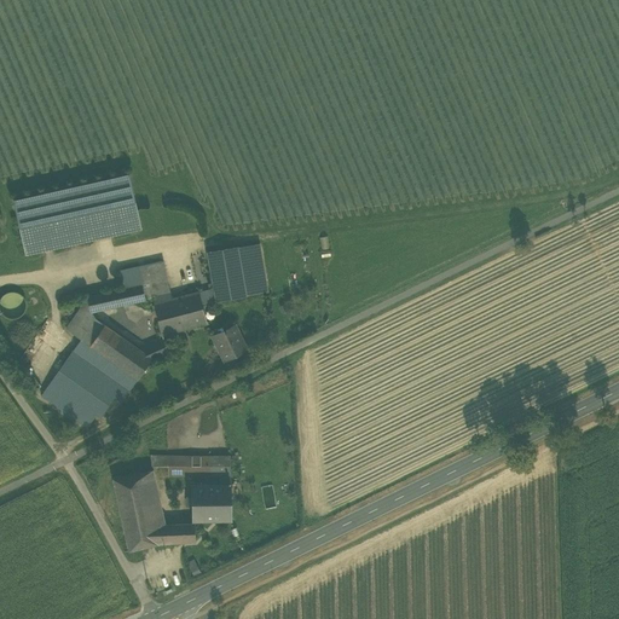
[(15,201),(27,254),(140,229),(128,175),(27,198),(15,201)]
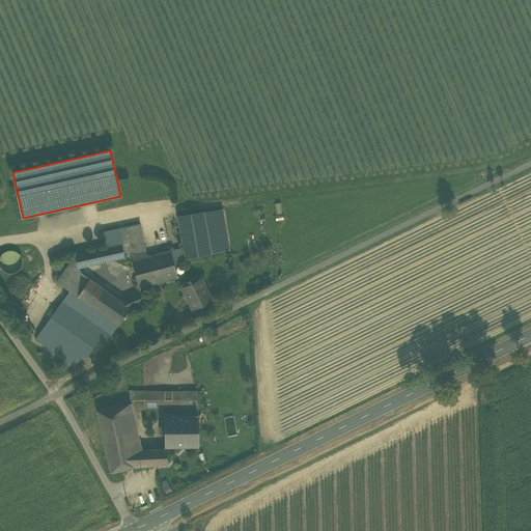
[(207,233),(212,254),(230,250),(223,210),(204,213),(207,233)]
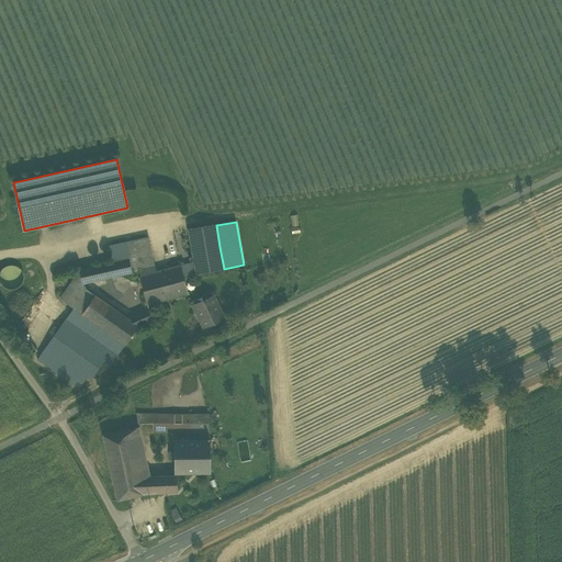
[(180,266),(182,276),(224,269),(220,247),(216,225),(188,229),(194,262),(180,266)]
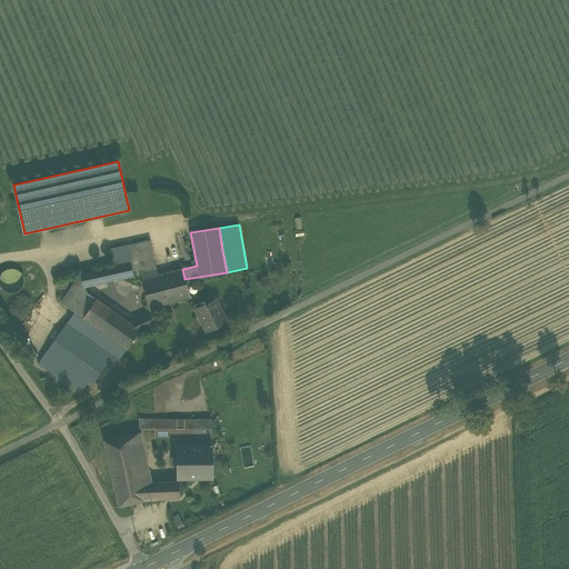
[(136,243),(141,272),(157,268),(150,240),(136,243)]
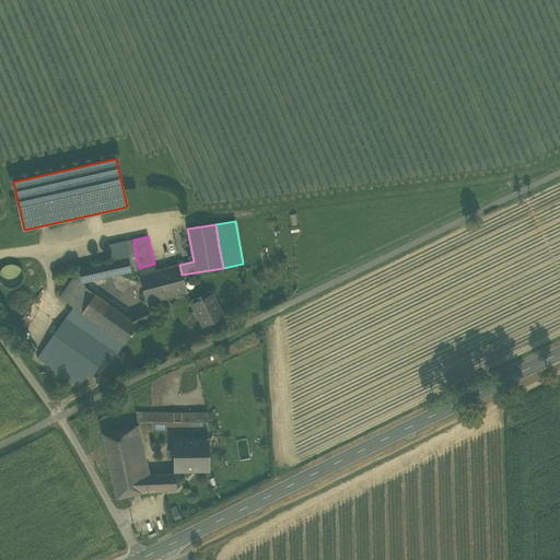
[(112,261),(107,263),(111,277),(139,270),(139,268),(133,240),(108,245),(112,261)]
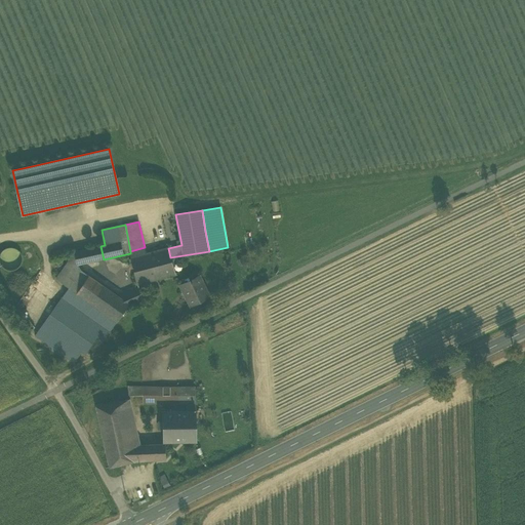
[(12,246),(4,248),(0,254),(0,255),(1,264),(9,269),(17,267),(23,259),(21,251),(12,246)]
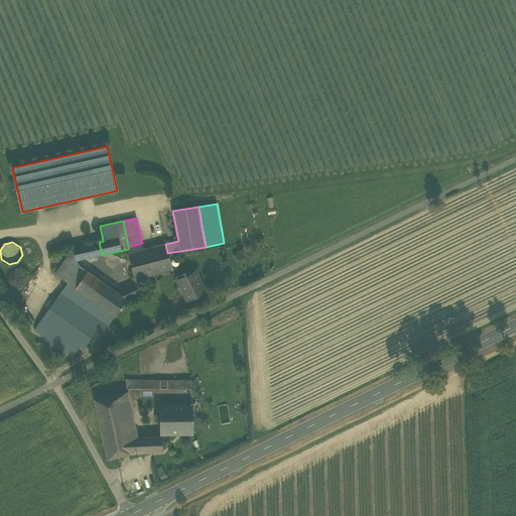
[(95,256),(102,255),(99,242),(92,244),(95,256)]
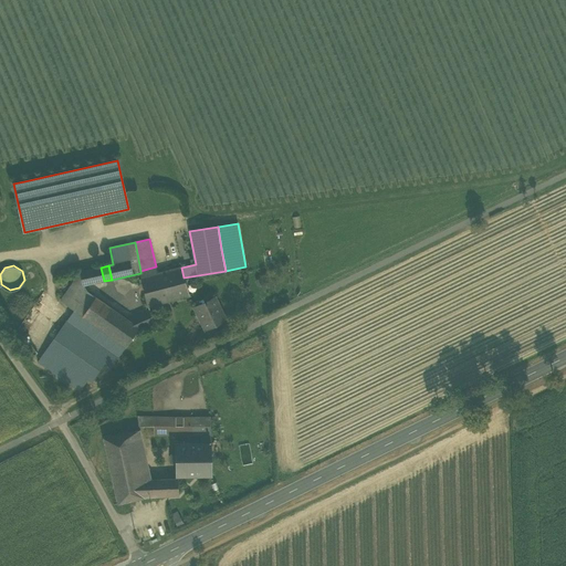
[(140,273),(148,306),(189,295),(184,278),(181,268),(157,274),(156,266),(140,271),(140,273)]
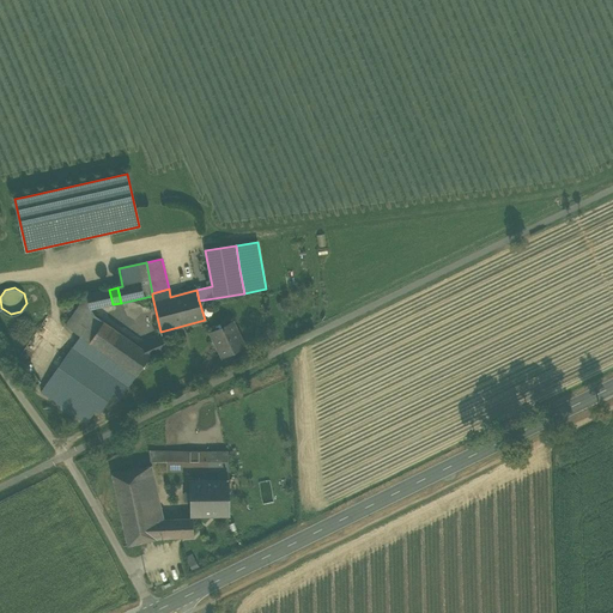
[(91,309),(113,304),(109,290),(86,295),(87,296),(90,310),(91,309)]
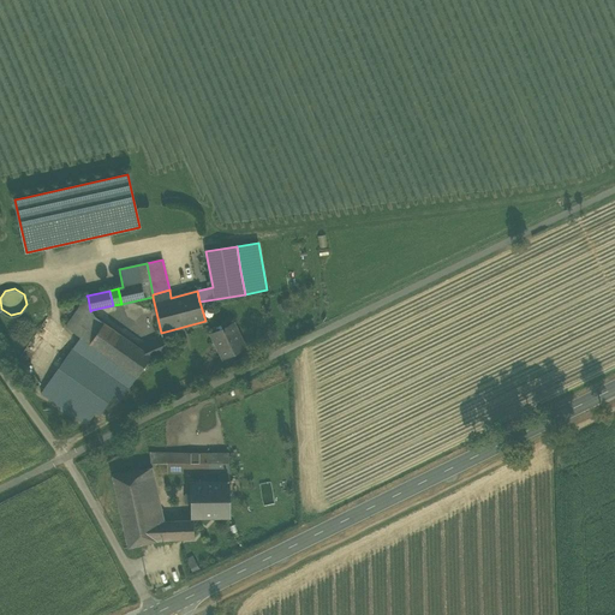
[(66,328),(81,338),(96,318),(91,310),(90,311),(88,297),(66,328)]
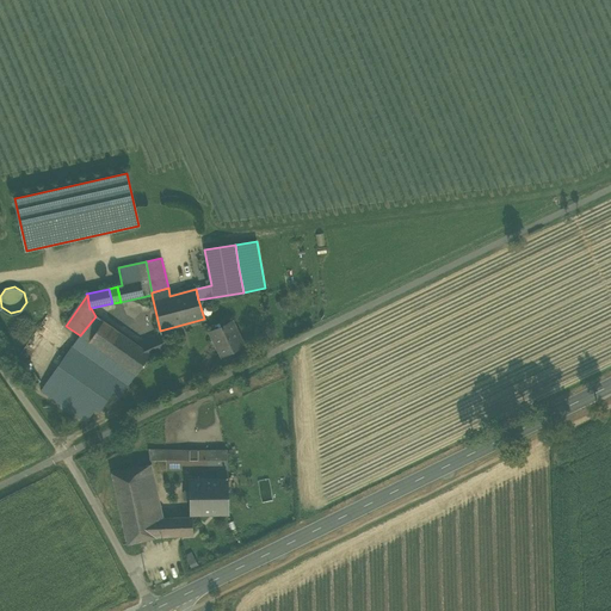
[(140,347),(96,316),(80,335),(73,346),(72,346),(41,392),(87,423),(97,408),(100,411),(115,392),(122,396),(150,355),(140,347)]
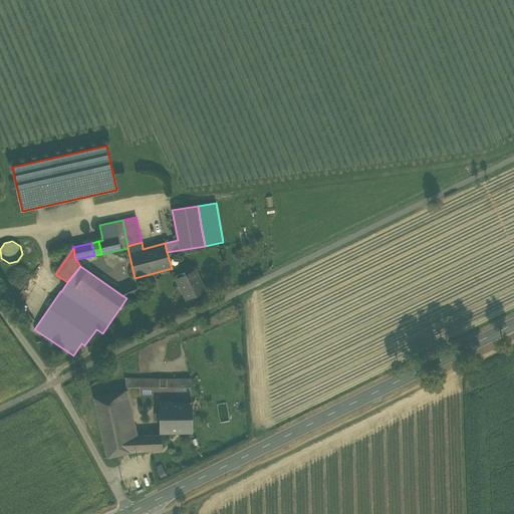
[(177,279),(187,300),(206,291),(196,270),(177,279)]
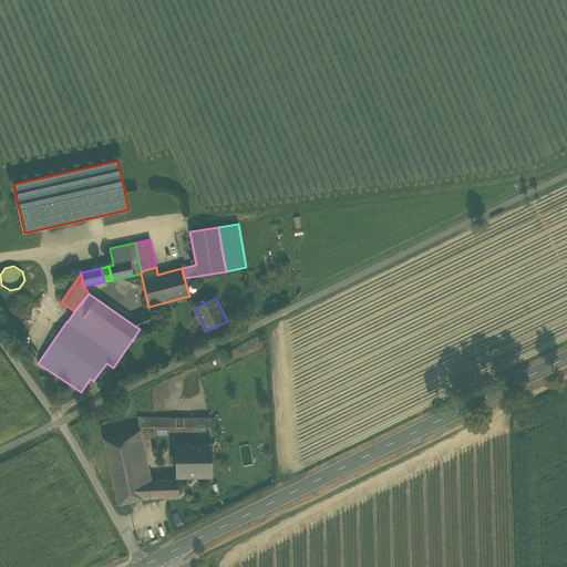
[(153,323),(153,322),(151,313),(151,312),(142,316),(130,322),(140,329),(153,323)]
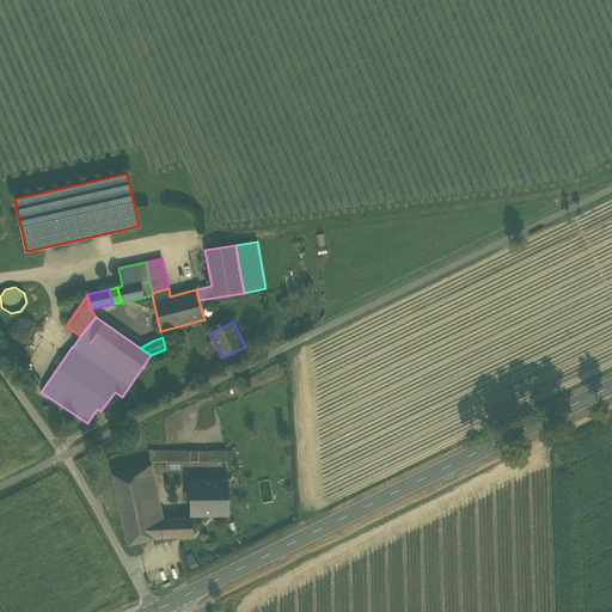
[(218,471),(218,479),(228,479),(227,452),(150,452),(151,463),(166,461),(166,471),(218,471)]
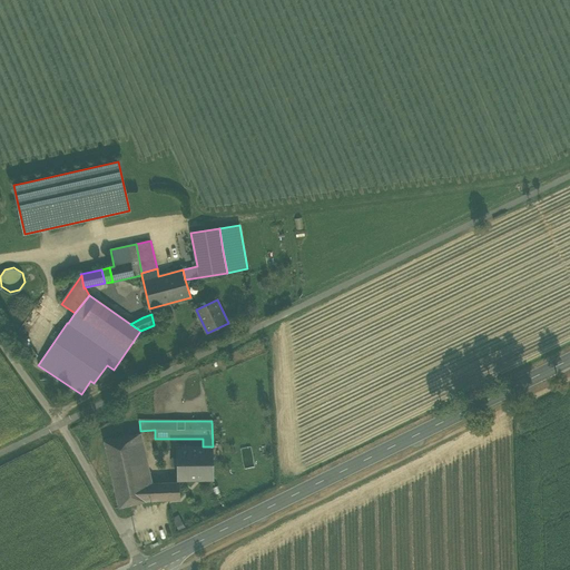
[(143,484),(153,483),(140,433),(131,435),(143,484)]
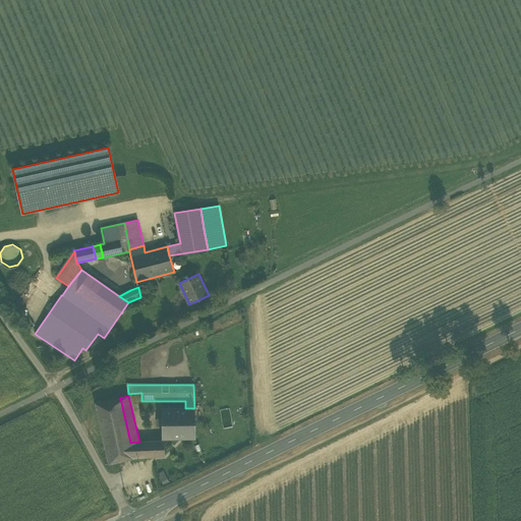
[(133,459),(133,458),(130,443),(120,398),(95,403),(109,464),(133,459)]
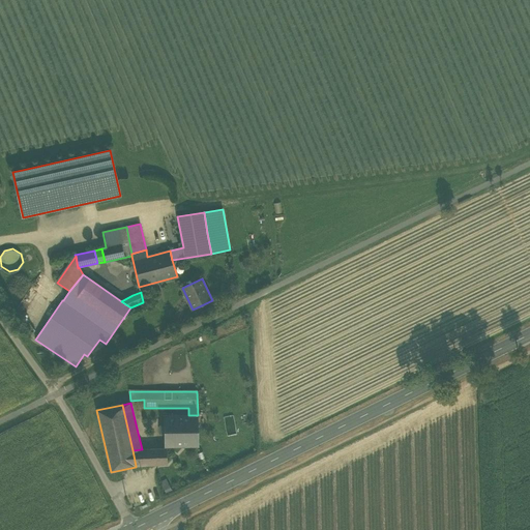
[(165,446),(199,446),(198,415),(188,415),(167,415),(164,415),(165,446)]
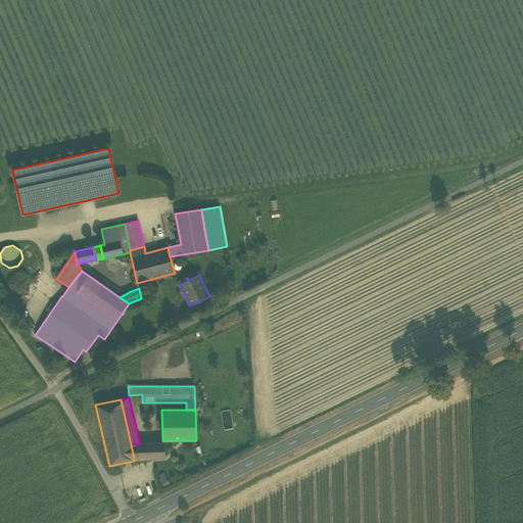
[(140,443),(131,444),(134,460),(165,459),(164,442),(140,443)]
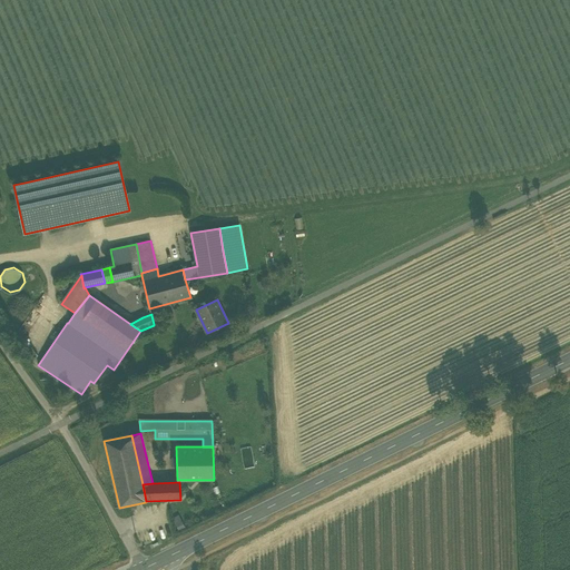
[(174,517),(178,529),(185,527),(180,514),(174,517)]
